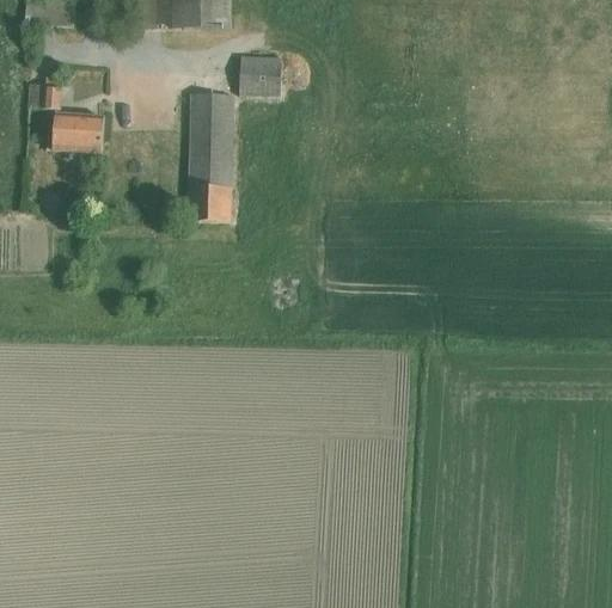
[(25,0),(24,17),(72,22),(74,0),(25,0)]
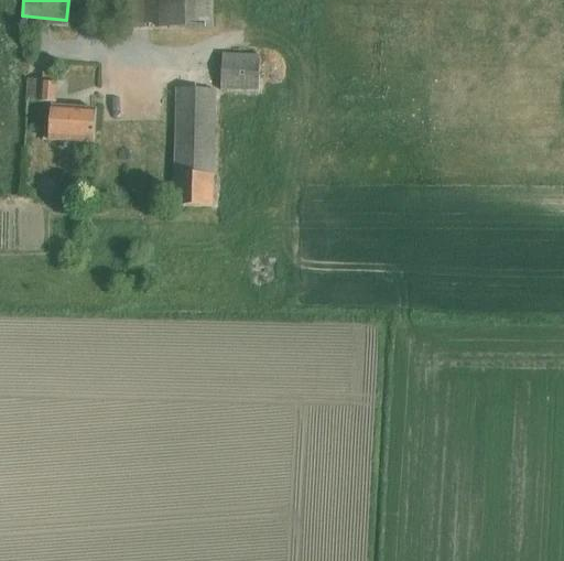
[(123,0),(125,27),(147,27),(145,0),(123,0)]
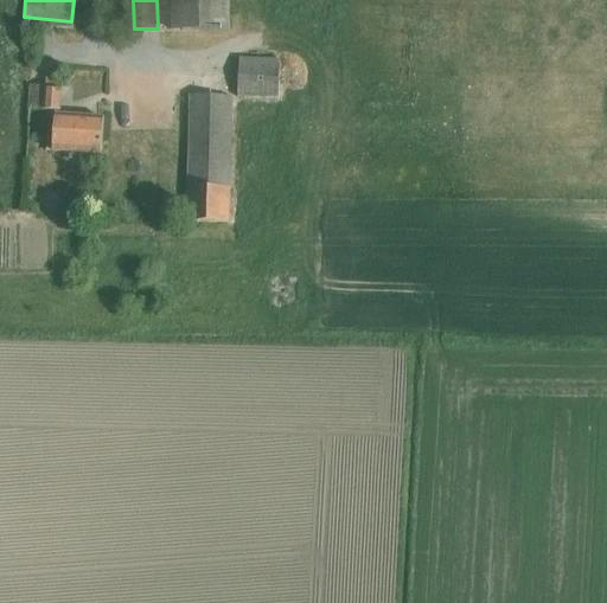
[(278,96),(279,57),(238,56),(237,95),(278,96)]
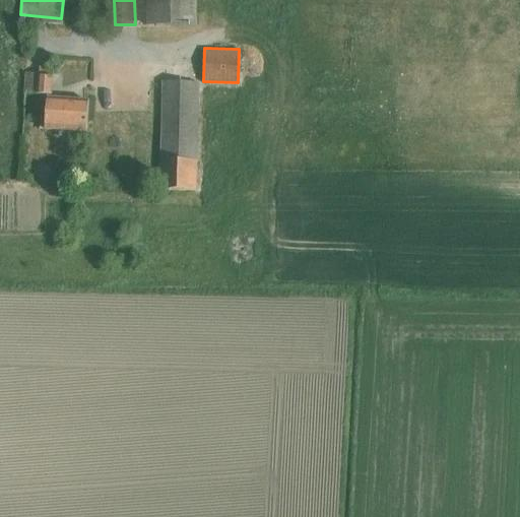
[(24,71),(23,91),(50,93),(51,73),(38,72),(24,71)]
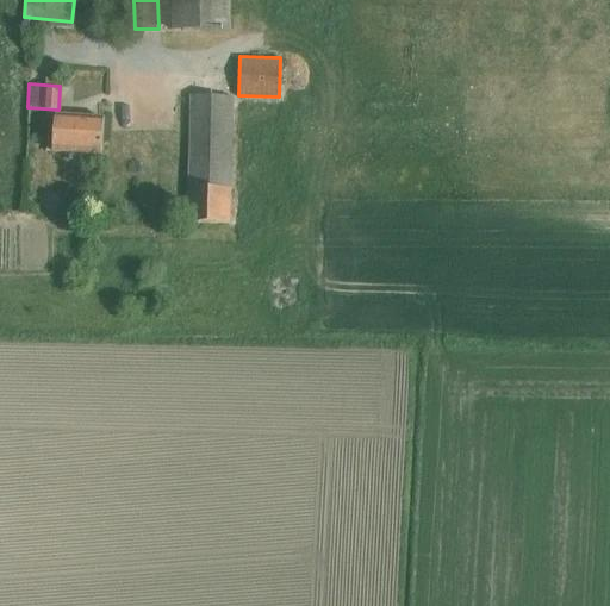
[(232,94),(190,93),(187,222),(229,222),(232,94)]
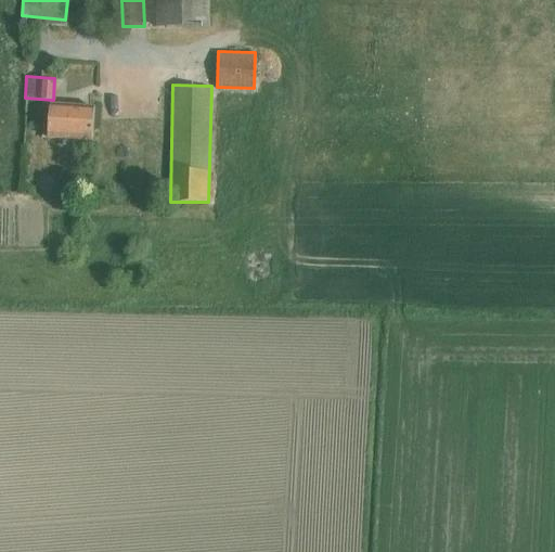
[(94,105),(49,103),(47,137),(91,140),(94,105)]
